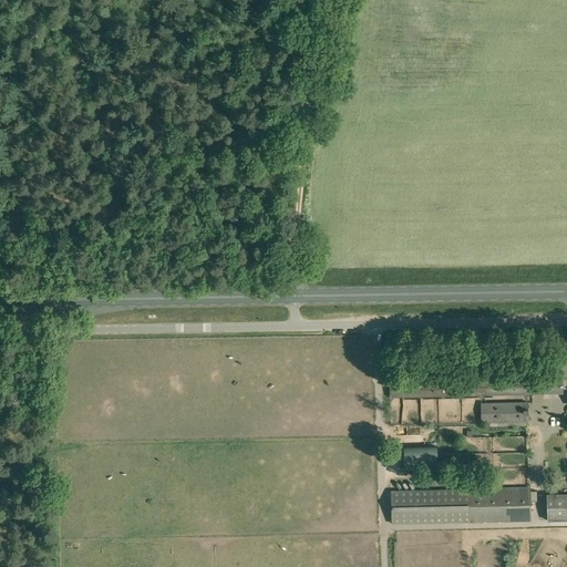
[(389,382),(390,397),(563,393),(563,390),(563,379),(562,379),(562,377),(558,377),(559,378),(544,378),(544,374),(488,375),(488,380),(389,382)]
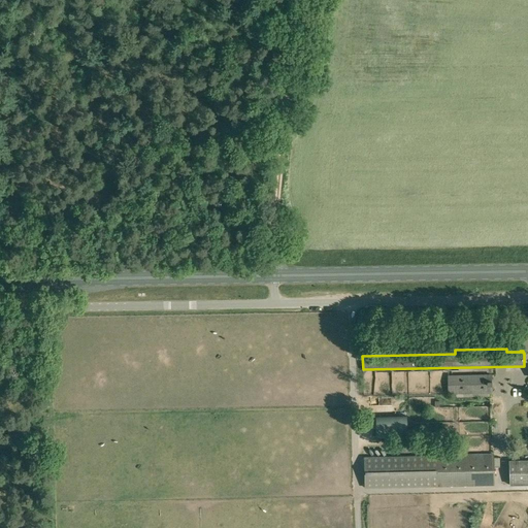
[(456,394),(456,397),(490,396),(490,393),(492,393),(492,373),(448,373),(448,394),(456,394)]
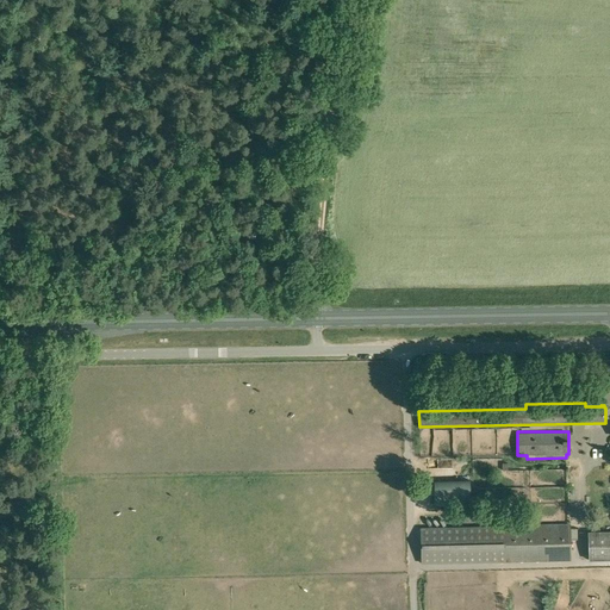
[(471,503),(470,480),(434,481),(435,505),(471,503)]
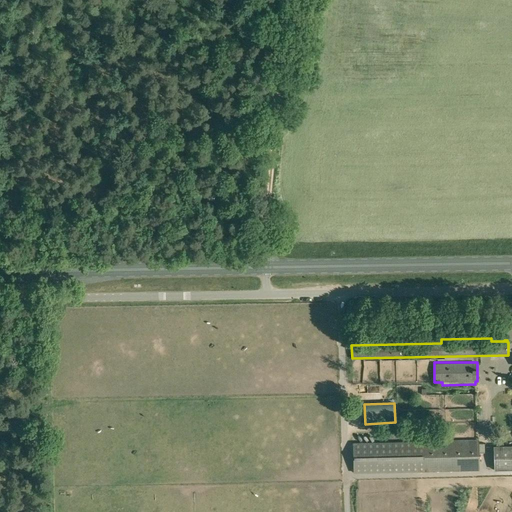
[(353,442),(354,472),(479,469),(478,453),(485,453),(485,444),(478,444),(478,439),(353,442)]
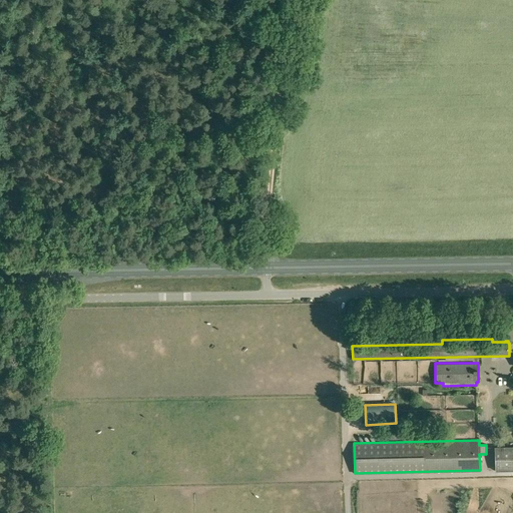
[(512,445),(494,446),(495,471),(512,470),(512,445)]
